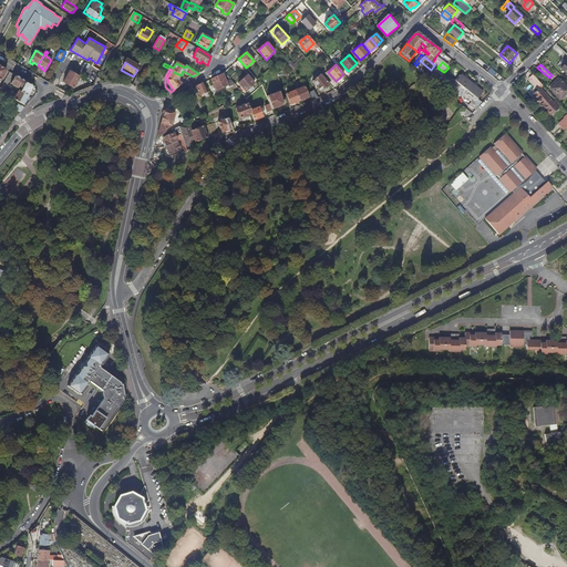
[(74,72),(72,71),(71,73),(69,71),(63,82),(73,89),(79,78),(74,74),(74,72)]
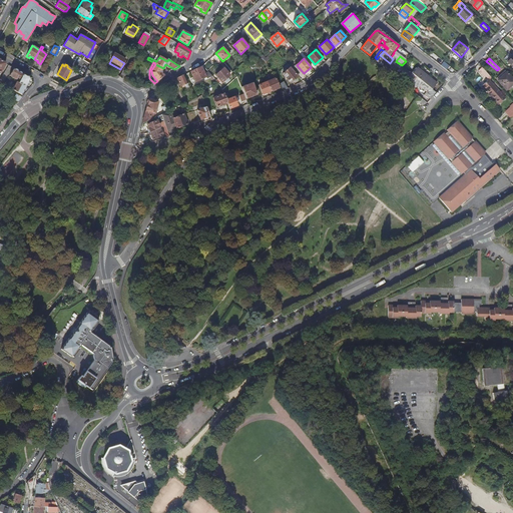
[(161,72),(163,68),(155,64),(151,70),(152,75),(157,81),(164,75),(161,72)]
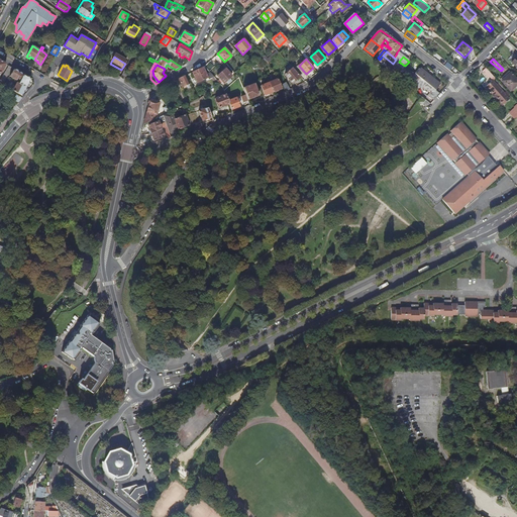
[(9,66),(3,76),(7,78),(12,68),(9,66)]
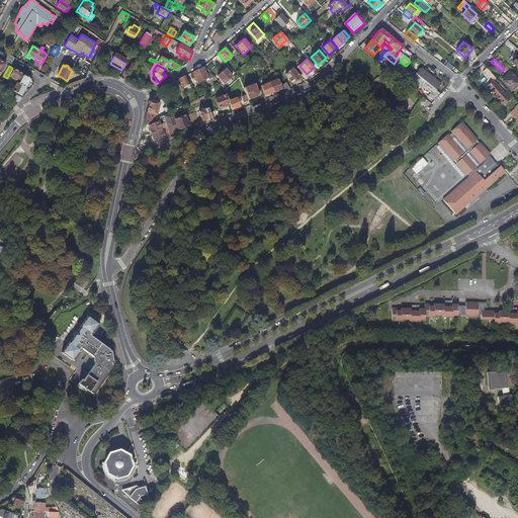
[(202,67),(192,72),(197,83),(208,78),(209,80),(214,77),(209,72),(206,74),(202,67)]
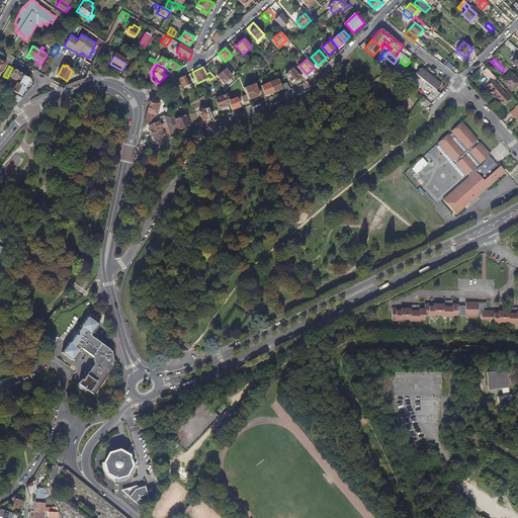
[(300,76),(292,67),(284,74),(292,83),(300,76)]
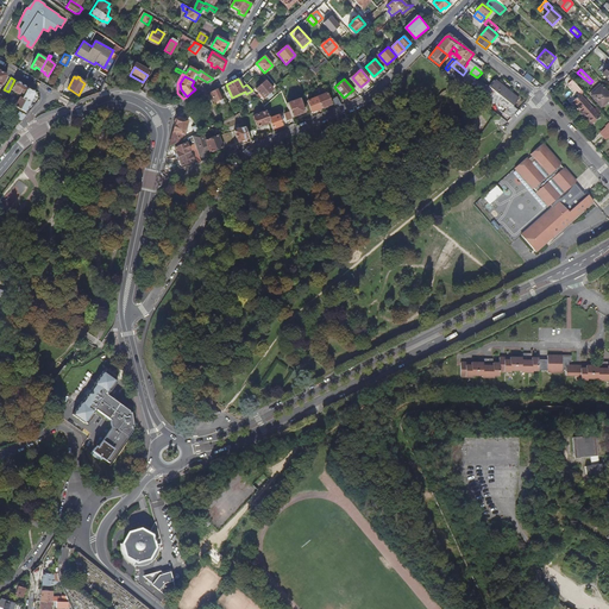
[(495,93),(490,88),(478,79),(473,85),(490,99),(495,93)]
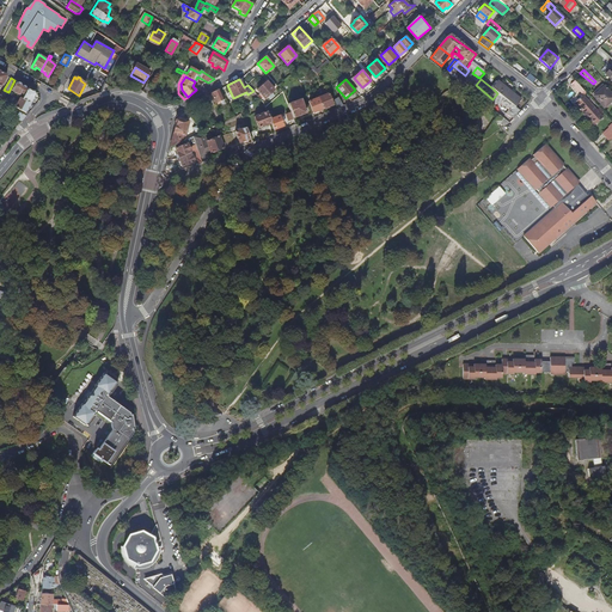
[(502,96),(516,106),(522,99),(499,80),(493,89),(497,93),(499,93),(502,96)]
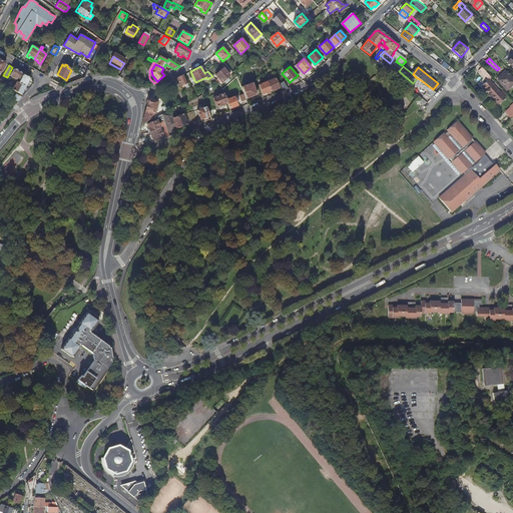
[(18,83),(23,73),(13,68),(9,76),(15,80),(14,81),(16,82),(18,83)]
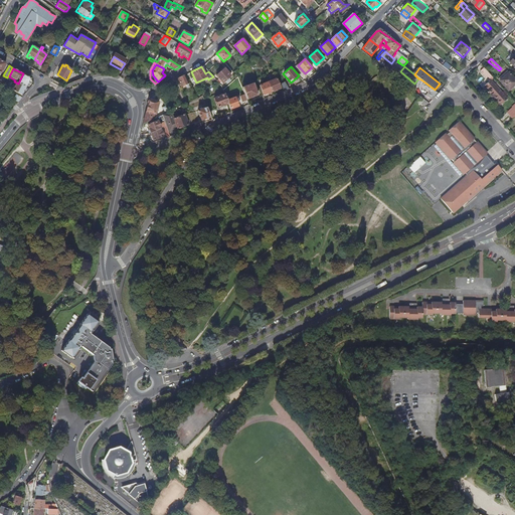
[(216,76),(223,83),(230,76),(224,68),(216,76)]
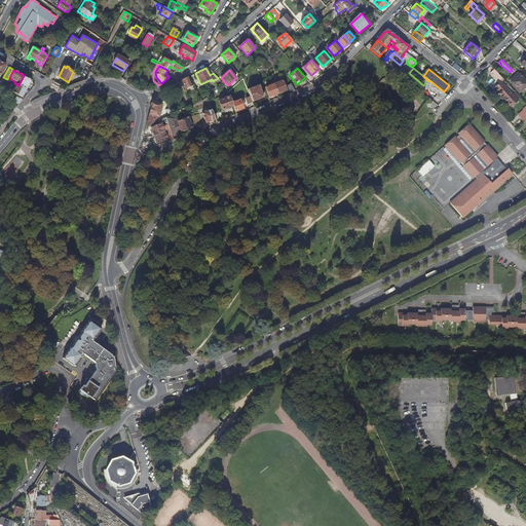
[(500,76),(495,70),(491,73),(496,80),(498,78),(500,76)]
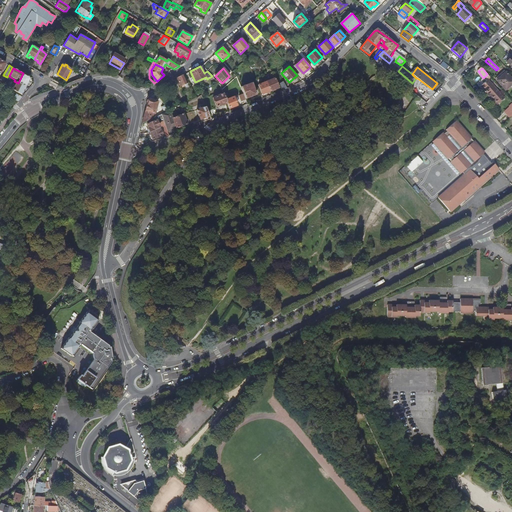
[(119,77),(124,79),(128,73),(123,70),(119,77)]
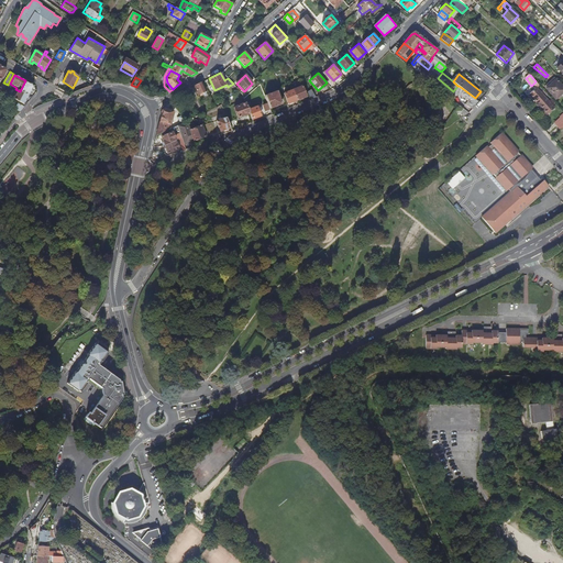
[(544,89),(555,79),(553,77),(543,87),(544,89)]
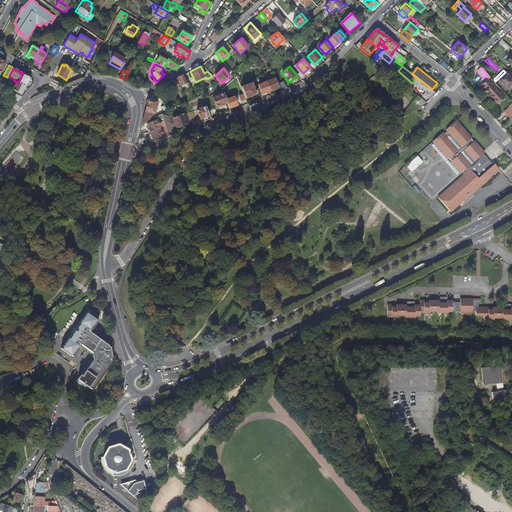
[(511,79),(505,72),(495,81),(504,90),(510,84),(511,85),(511,79)]
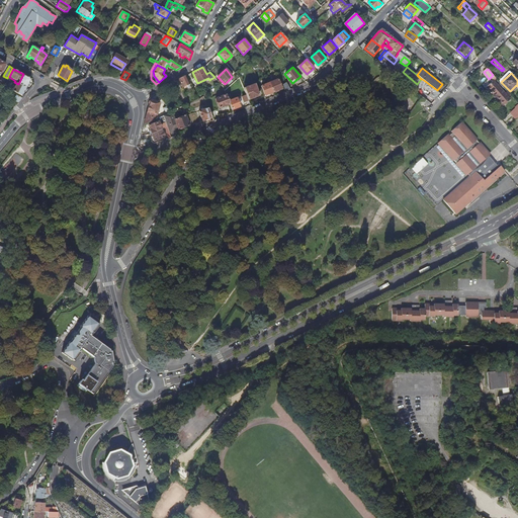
[(26,88),(30,79),(23,74),(18,84),(26,88)]
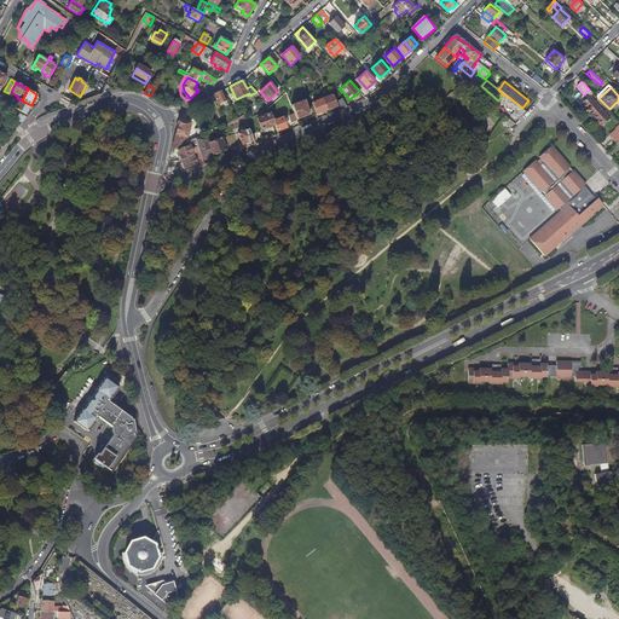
[(223,91),(214,94),(219,104),(227,100),(223,91)]
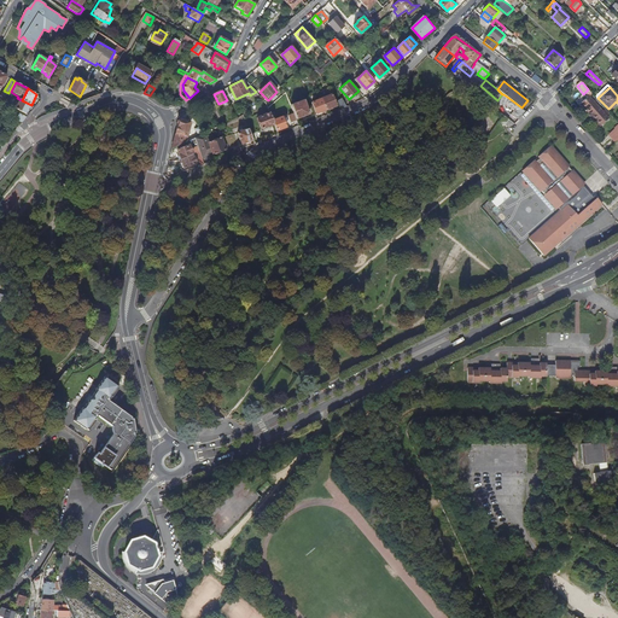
[(321,99),(326,110),(336,106),(332,94),(321,99)]
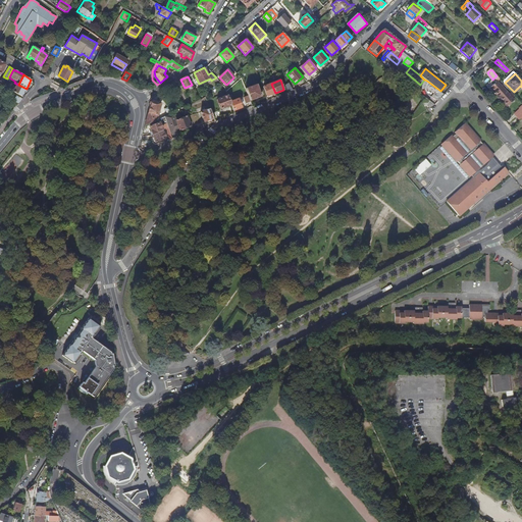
[(515,101),(498,82),(490,88),(508,107),(515,101)]
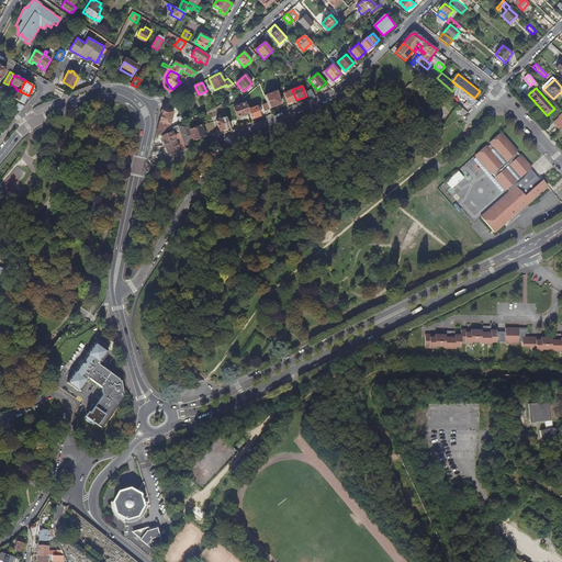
[(306,91),(311,99),(315,97),(311,89),(306,91)]
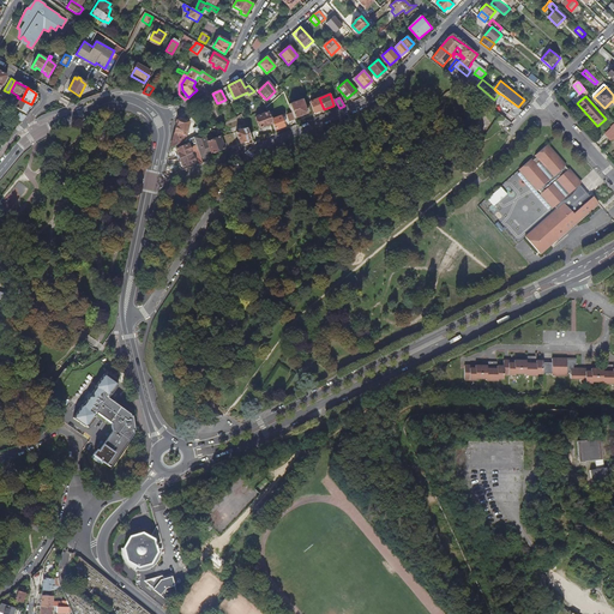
[(26,114),(31,104),(22,100),(19,98),(18,100),(14,108),(26,114)]
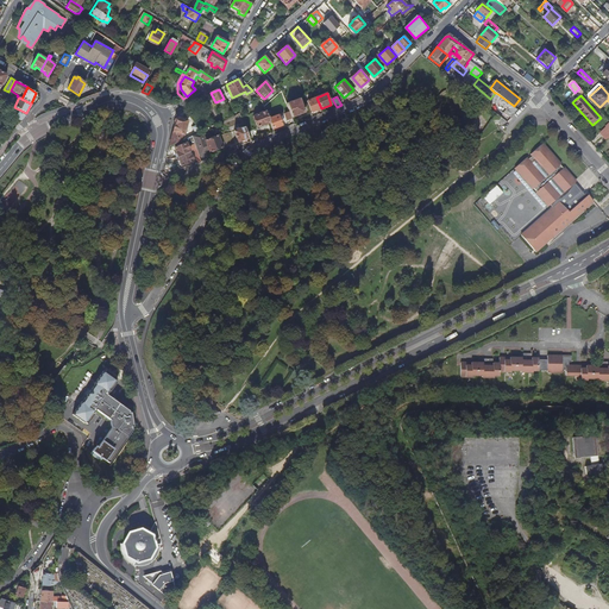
[(312,112),(321,108),(316,98),(307,101),(312,112)]
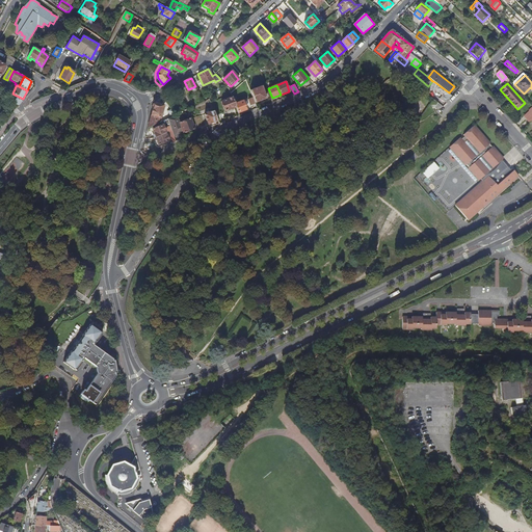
[(250,90),(255,103),(266,99),(262,86),(250,90)]
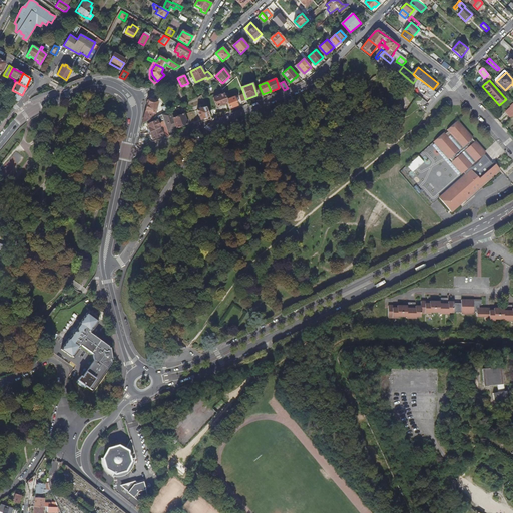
[(429,88),(424,94),(429,98),(433,94),(430,92),(432,90),(429,88)]
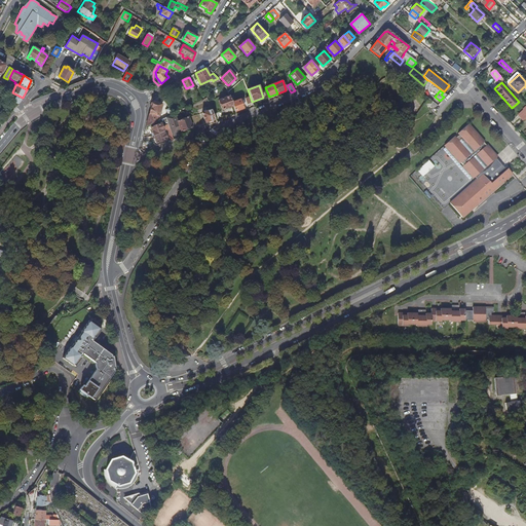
[(154,100),(147,126),(157,121),(159,116),(160,116),(163,104),(158,103),(159,98),(158,97),(154,100)]
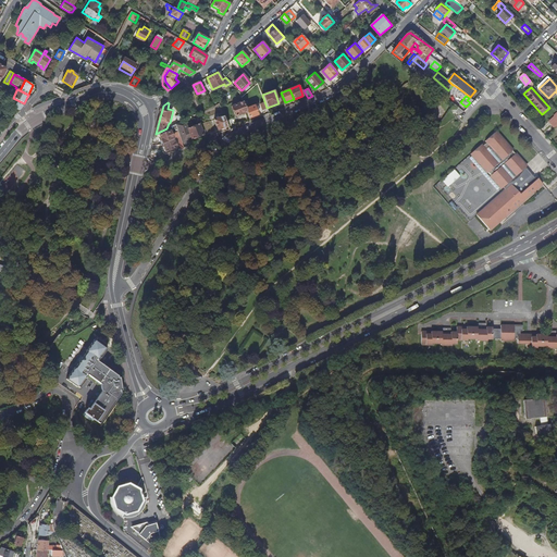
[(246,112),(245,109),(243,102),(232,107),(235,116),(246,112)]
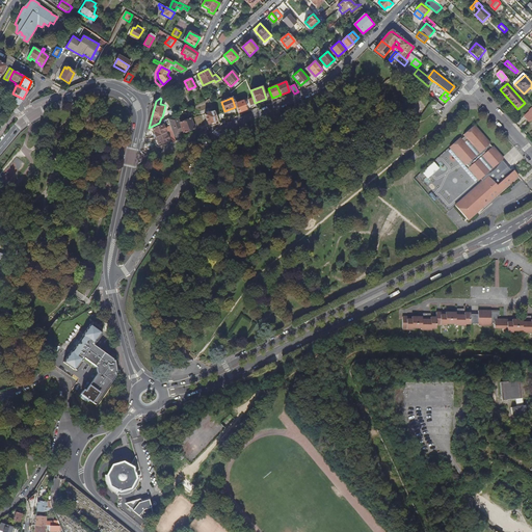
[(416,115),(423,103),(420,100),(411,113),(416,115)]
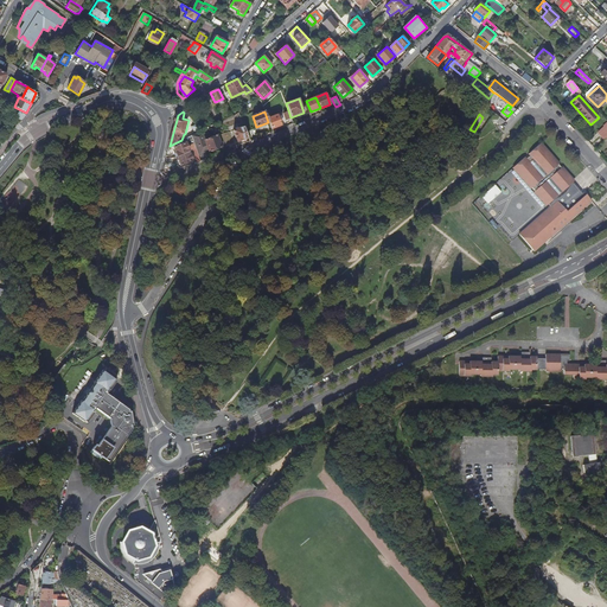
[(268,122),(272,128),(280,125),(276,115),(267,119),(268,122)]
